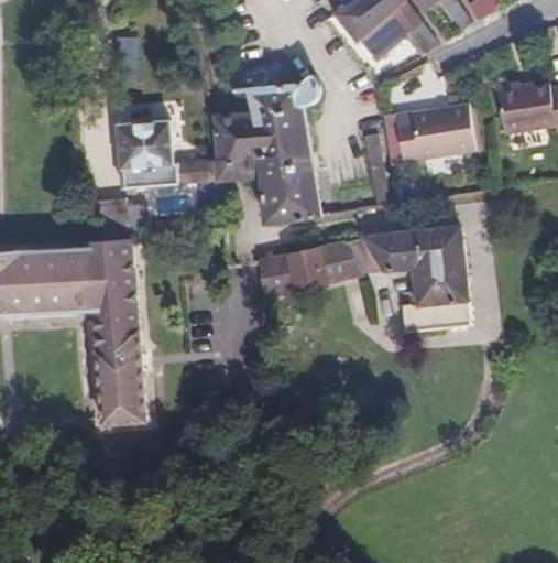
[(214,0),(234,73),(228,74),(239,116),(237,116),(238,177),(258,177),(262,225),(319,216),(301,106),(312,94),(317,85),(309,75),(296,84),(266,87),(260,66),(264,65),(245,0),(214,0)]
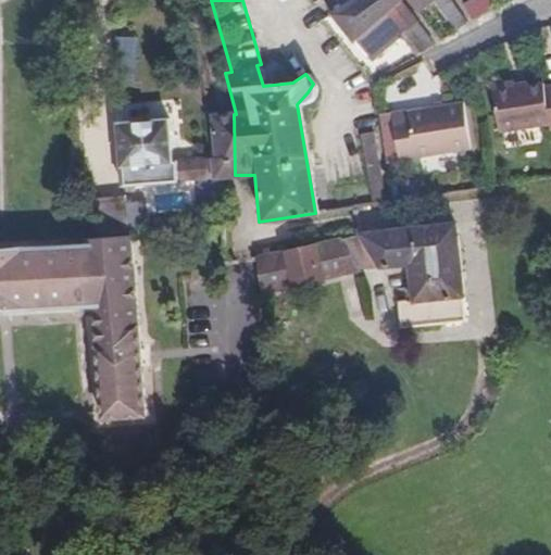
[(342,0),(325,11),(366,62),(397,40),(412,59),(430,46),(396,0),(403,0),(412,12),(430,39),(445,30),(447,33),(459,24),(441,0),(425,0),(342,0)]
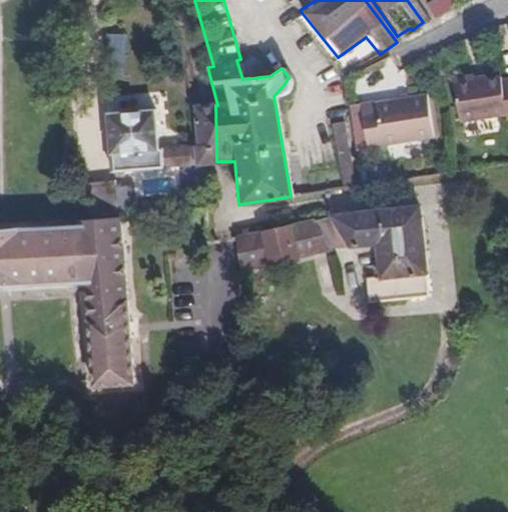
[(430,0),(419,7),(429,22),(448,9),(443,0),(430,0)]
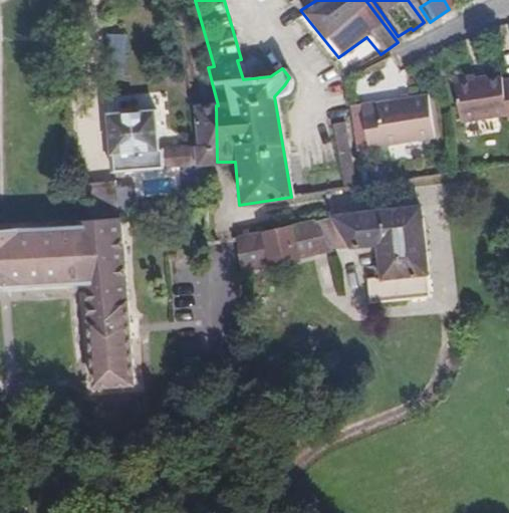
[(503,118),(508,117),(508,78),(497,81),(496,75),(470,80),(469,76),(448,80),(455,122),(503,115),(503,118)]
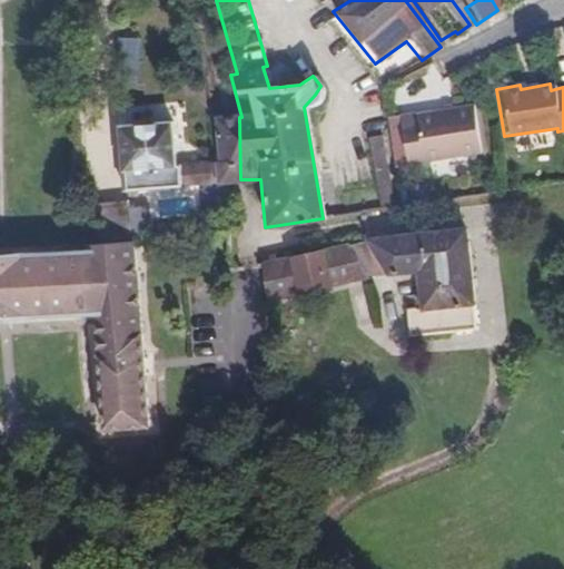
[(475,154),(467,105),(411,115),(408,113),(393,115),(402,166),(475,154)]
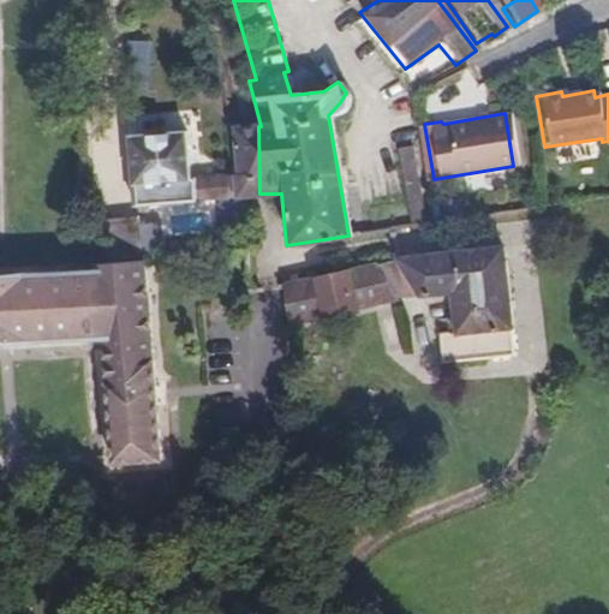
[(233,177),(236,197),(260,194),(258,126),(230,129),(233,177)]
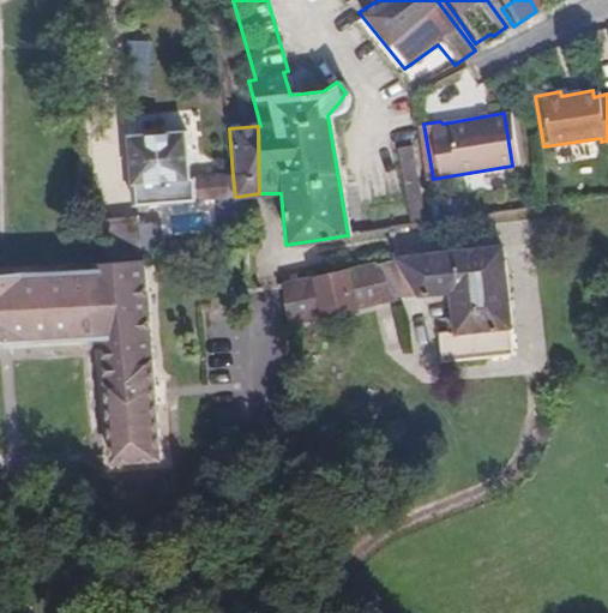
[(138,204),(235,197),(233,176),(204,178),(200,130),(133,136),(138,204)]
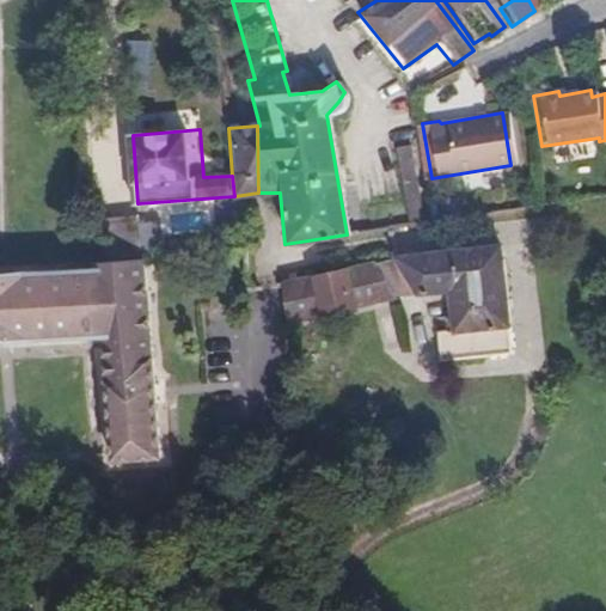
[(408,148),(393,150),(405,222),(418,221),(408,148)]
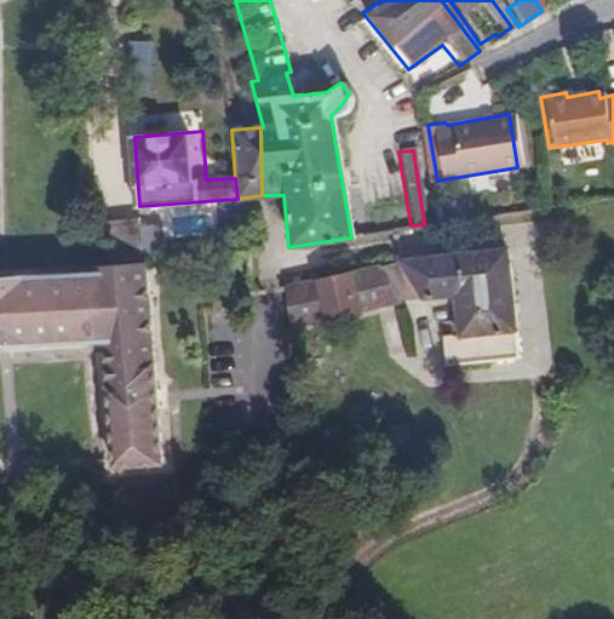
[(441,206),(443,224),(464,222),(462,202),(441,206)]
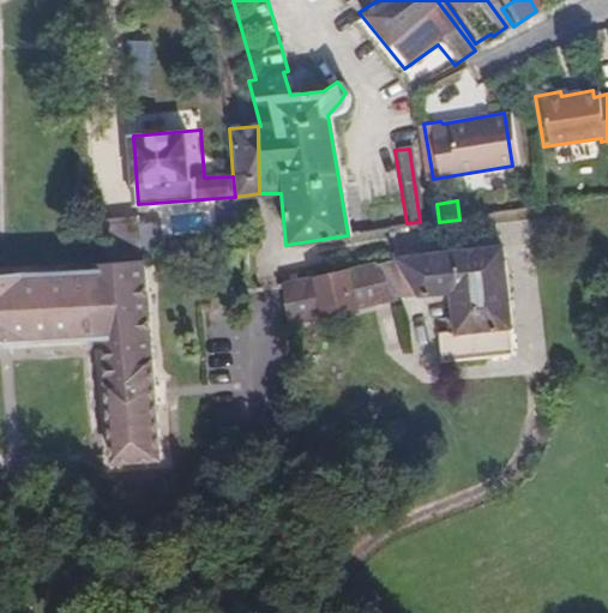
[(106,217),(108,263),(142,262),(138,223),(138,215),(106,217)]
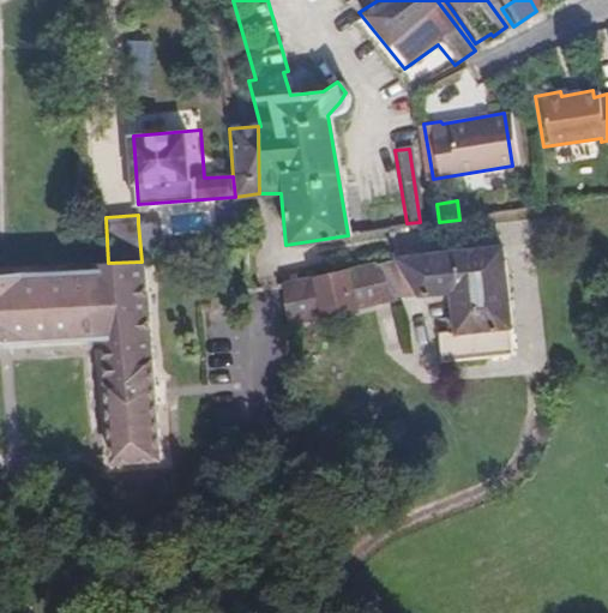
[(163,221),(138,223),(142,262),(145,260),(166,259),(163,221)]
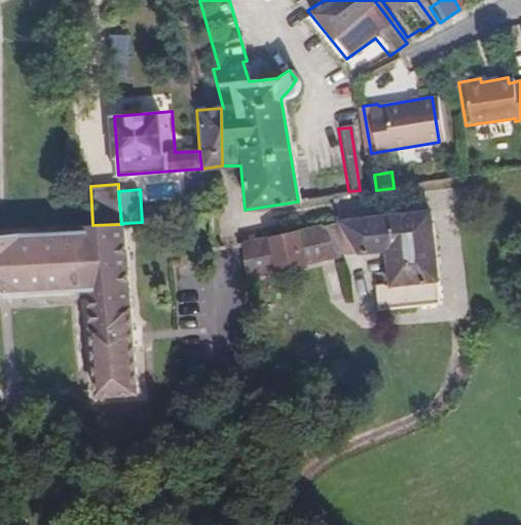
[(341,223),(349,240),(358,255),(383,252),(388,286),(374,287),(379,312),(441,302),(428,211),(341,223)]
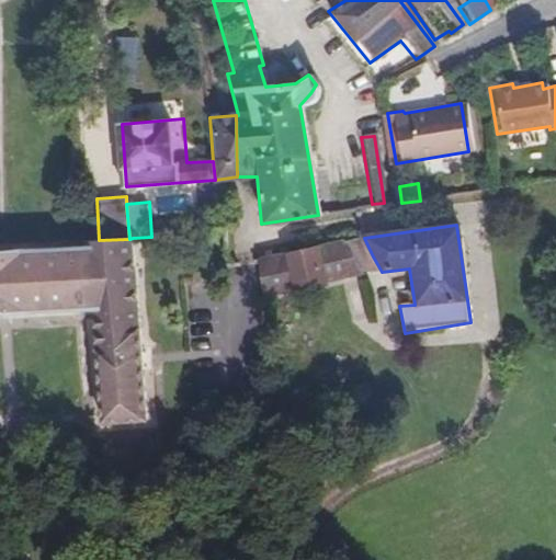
[(84,241),(84,244),(0,250),(0,312),(89,306),(94,306),(103,423),(146,420),(133,238),(129,239),(99,240),(84,241)]
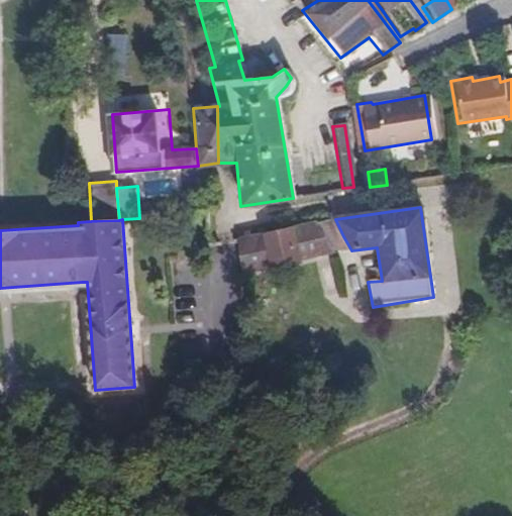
[(313,224),(328,247),(343,236),(335,219),(313,224)]
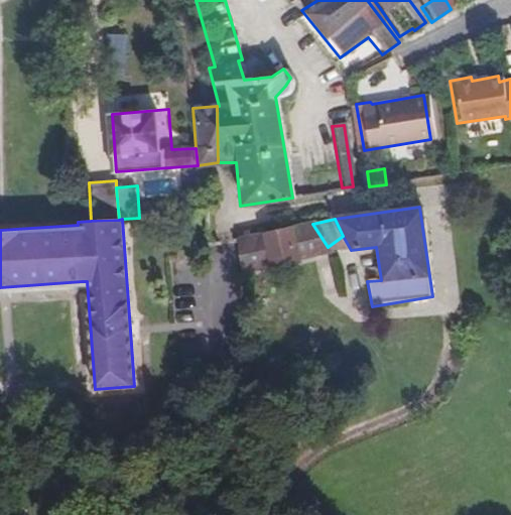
[(312,224),(237,240),(241,268),(329,250),(328,247),(312,224)]
